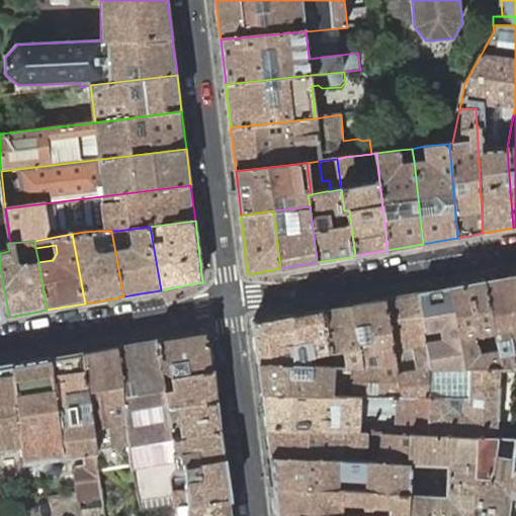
[(0,318),(9,317),(0,267),(0,318)]
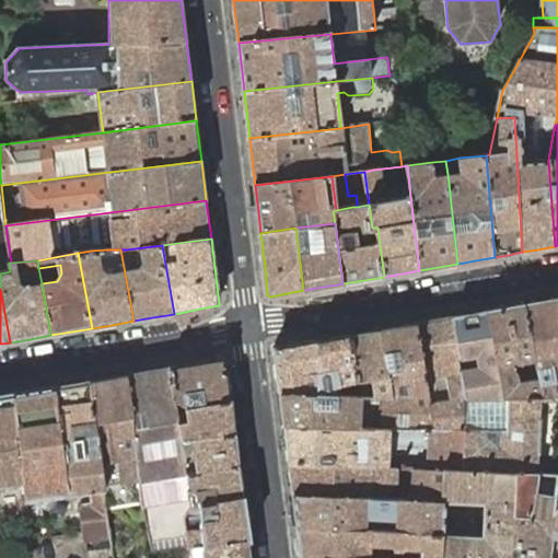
[(544,399),(557,399),(557,298),(543,301),(525,304),(544,399)]
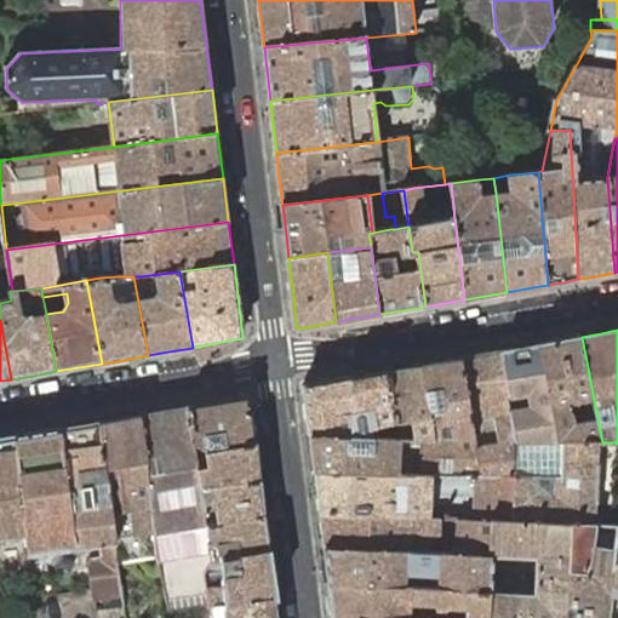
[(558,441),(565,441),(600,442),(602,442),(582,337),(560,341),(539,345),(558,441)]
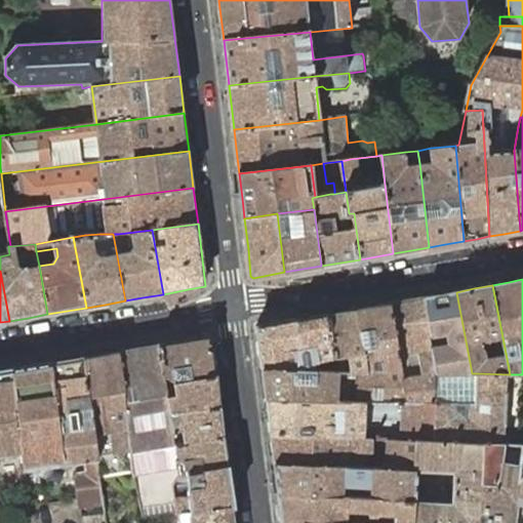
[(439,294),(425,297),(437,379),(472,373),(456,292),(439,294)]
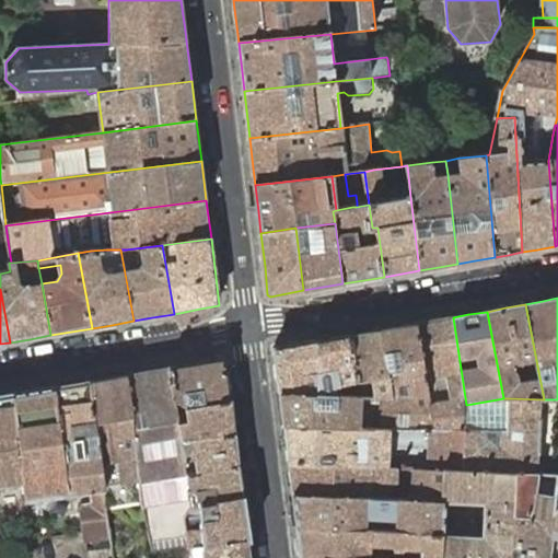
[(430,398),(437,430),(466,432),(469,432),(453,317),(434,321),(417,324),(430,398)]
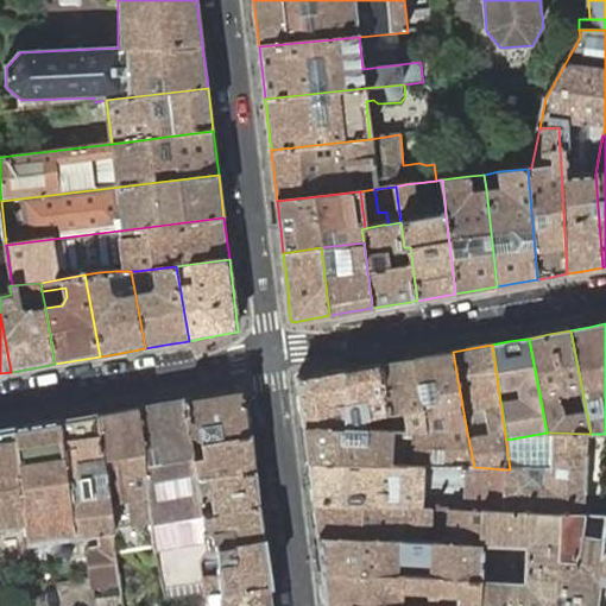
[(427,431),(467,433),(453,352),(433,354),(414,358),(427,431)]
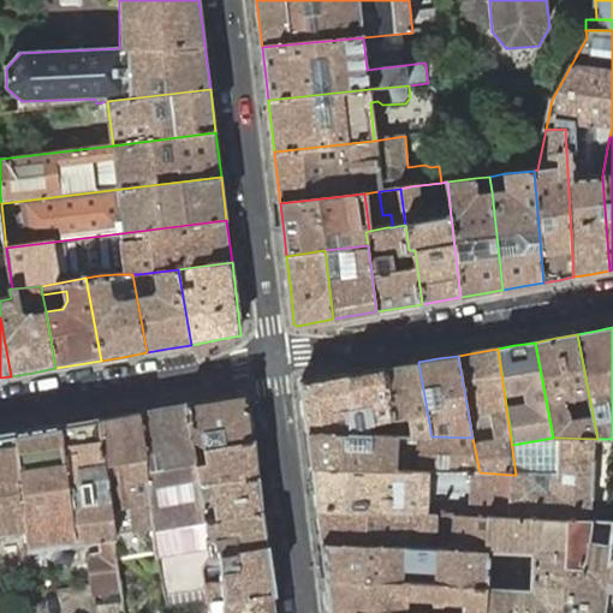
[(393,420),(396,436),(432,436),(418,362),(400,365),(384,369),(393,420)]
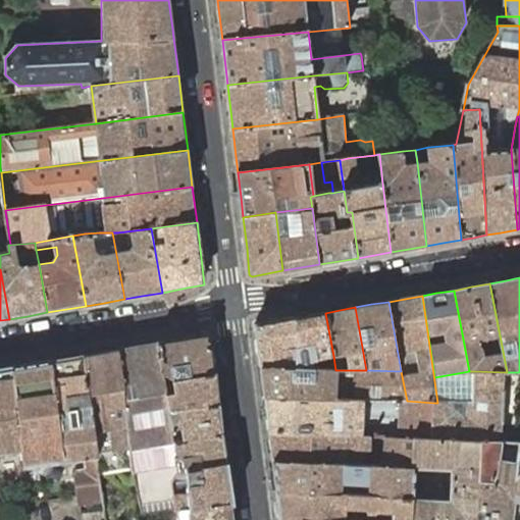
[(298,318),(297,367),(328,369),(328,370),(335,370),(333,356),(325,313),(311,315),(298,318)]
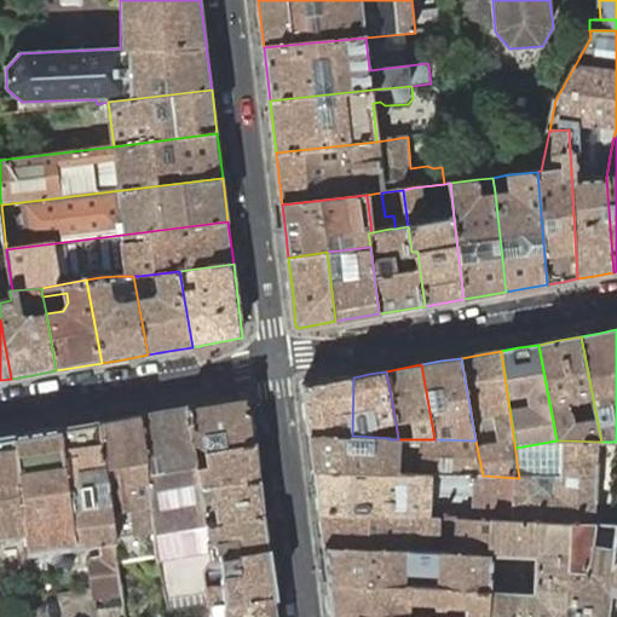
[(304,386),(310,434),(352,436),(353,378),(323,382),(304,386)]
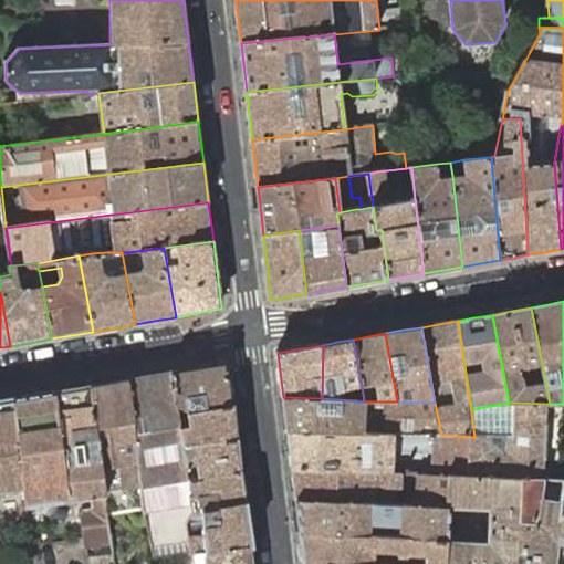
[(190,368),(173,372),(179,415),(187,414),(233,406),(229,363),(227,362),(190,368)]
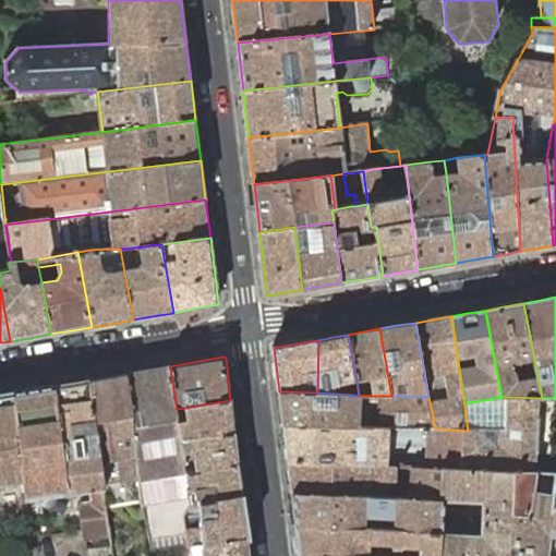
[(146,371),(128,373),(133,415),(132,414),(141,480),(144,498),(144,499),(145,504),(149,530),(153,550),(189,543),(185,524),(184,517),(191,507),(191,504),(189,492),(190,492),(188,472),(185,466),(185,459),(182,440),(179,422),(177,409),(170,366),(146,371)]
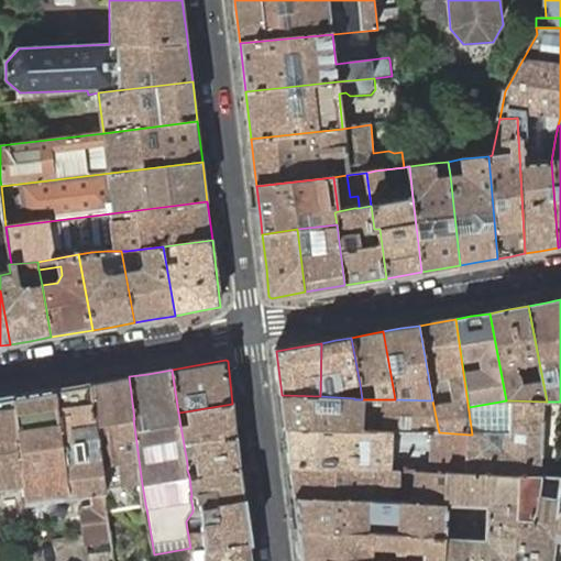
[(110,380),(91,384),(100,457),(101,457),(102,466),(106,488),(107,493),(109,514),(146,508),(145,504),(145,503),(142,484),(133,418),(134,419),(129,376),(110,380)]
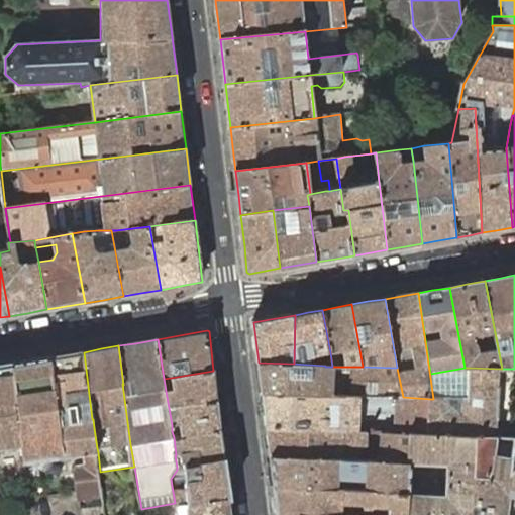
[(0,487),(30,483),(29,478),(27,464),(40,461),(40,462),(40,464),(40,465),(41,466),(42,466),(43,467),(44,468),(45,468),(46,468),(47,467),(48,467),(49,466),(50,465),(52,462),(52,461),(50,460),(50,459),(63,457),(86,454),(88,470),(78,472),(81,493),(83,500),(104,497),(100,472),(98,452),(97,448),(94,428),(93,419),(92,419),(84,352),(64,355),(49,358),(34,362),(14,365),(0,367),(0,487)]
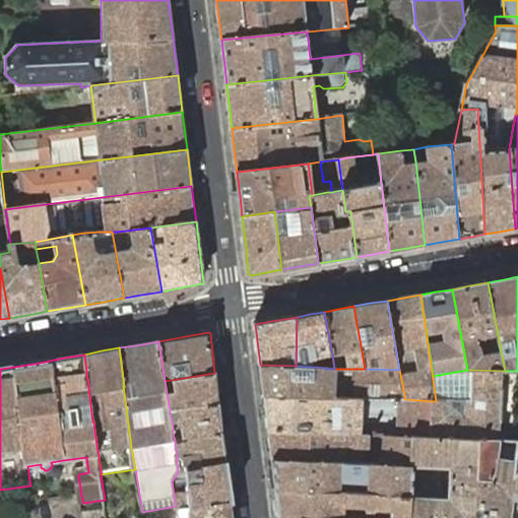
[(262,385),(264,394),(364,400),(405,399),(399,370),(365,369),(334,369),(327,369),(327,368),(296,366),(260,365),(262,385)]
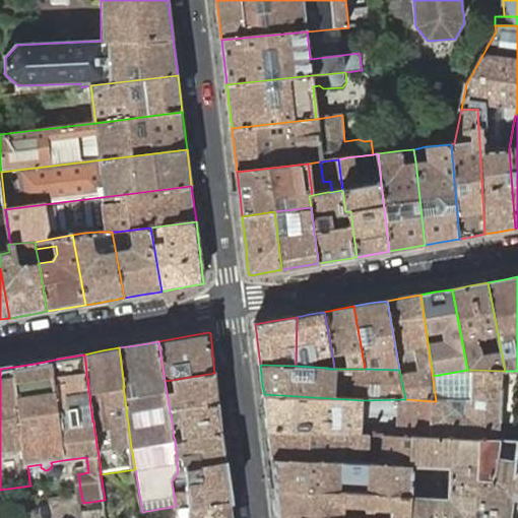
[(433,401),(431,438),(500,440),(503,371),(473,370),(471,400),(464,401),(463,417),(447,416),(448,400),(436,401),(433,401)]
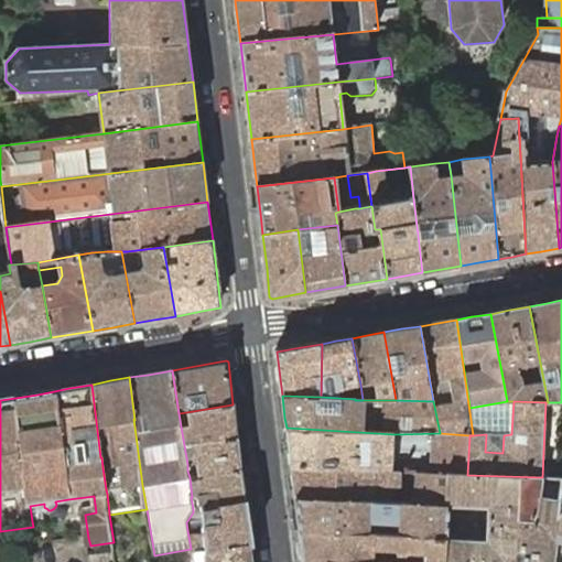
[(237,436),(233,404),(186,412),(188,427),(181,427),(184,445),(237,436)]
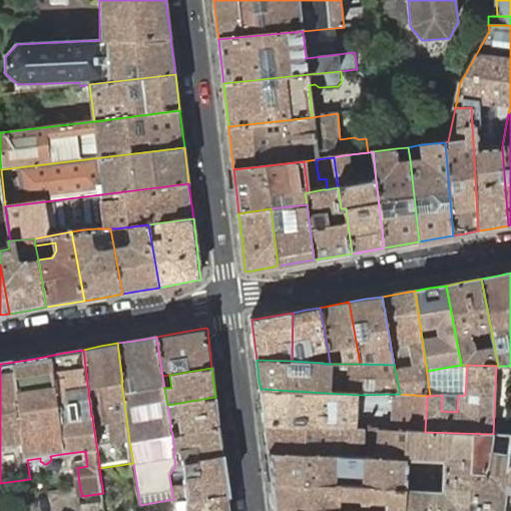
[(264,412),(265,424),(358,429),(364,429),(378,430),(388,430),(407,431),(425,432),(427,396),(400,394),(359,395),(261,389),(264,412)]
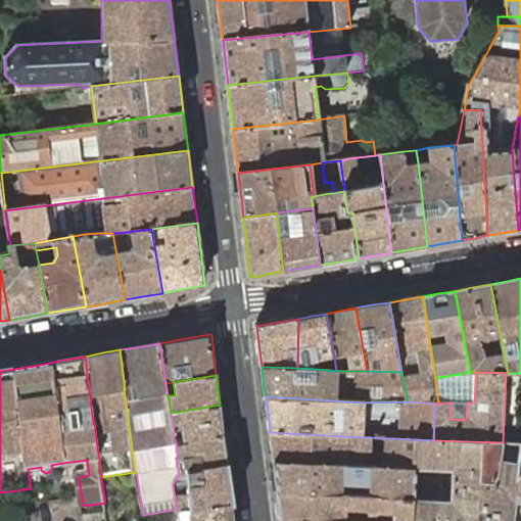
[(220,405),(171,413),(174,430),(183,428),(185,434),(174,436),(176,442),(185,440),(223,434),(220,405)]
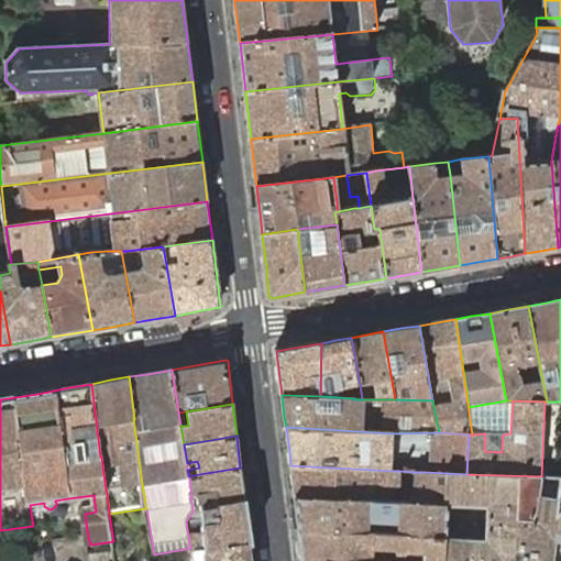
[(294,485),(295,498),(374,502),(384,502),(386,485),(398,487),(404,486),(404,479),(399,479),(399,471),(393,471),(290,465),(294,485)]
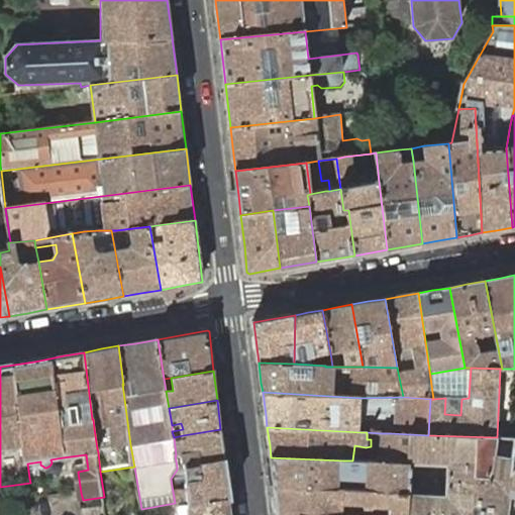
[(183,435),(174,437),(176,455),(175,455),(177,467),(185,466),(225,459),(220,429),(183,435)]
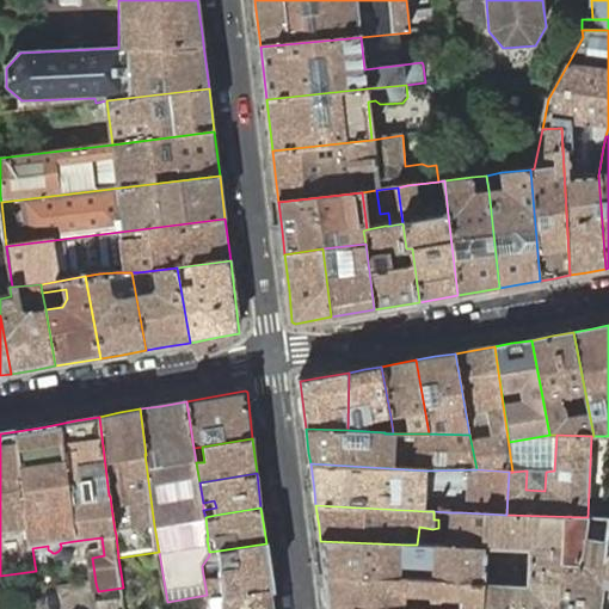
[(448,547),(484,549),(484,547),(485,514),(462,512),(450,512),(448,547)]
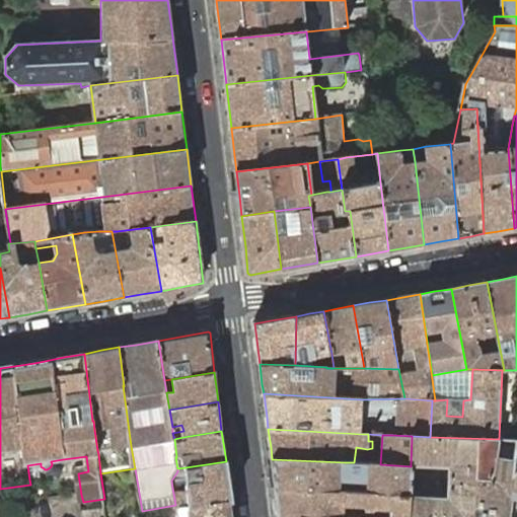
[(412,436),(411,464),(450,466),(448,499),(410,497),(409,516),(516,516),(516,441),(513,441),(501,440),(499,439),(430,437),(412,436)]
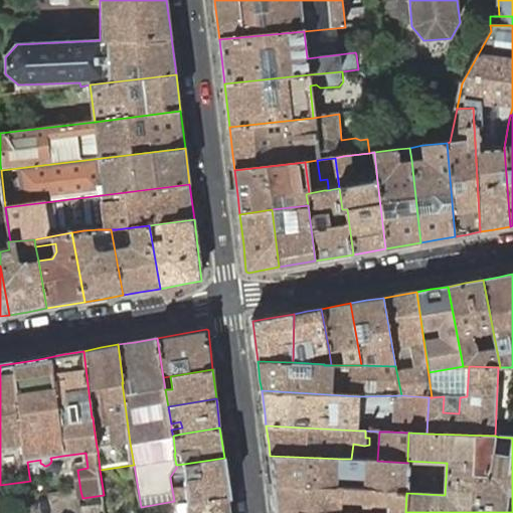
[(27,462),(29,476),(77,470),(88,468),(86,453),(62,456),(50,458),(50,459),(51,460),(51,461),(50,463),(49,464),(48,465),(47,465),(46,466),(45,466),(44,466),(43,465),(42,464),(41,464),(40,463),(40,462),(40,461),(40,460),(27,462)]
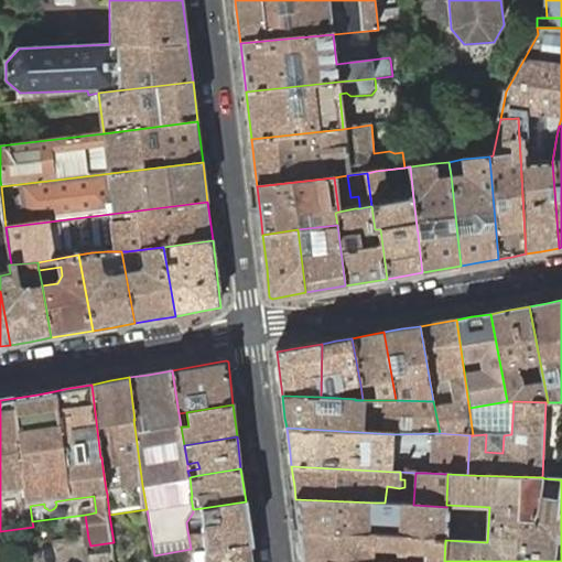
[(299,520),(300,531),(370,535),(376,535),(398,536),(427,538),(445,539),(446,507),(413,505),(385,503),(375,503),(295,499),(299,520)]
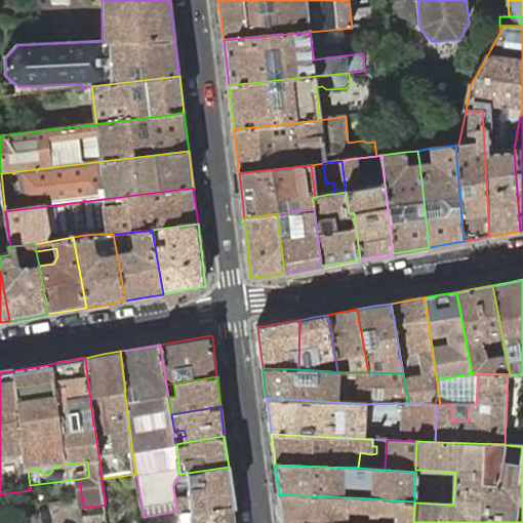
[(174,493),(177,511),(180,516),(193,514),(234,507),(229,467),(188,473),(179,474),(179,477),(173,486),(174,493)]
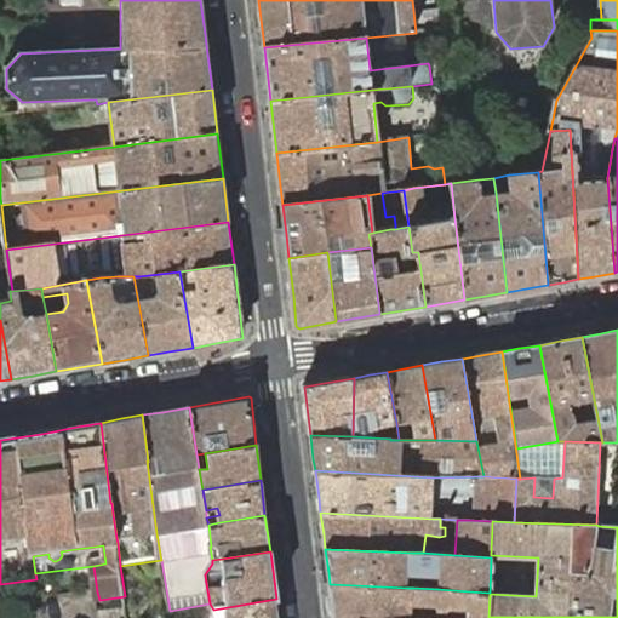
[(333,608),(335,617),(438,617),(438,612),(447,612),(447,610),(468,611),(468,617),(488,617),(490,594),(490,593),(469,591),(438,589),(413,588),(407,588),(330,584),(333,608)]
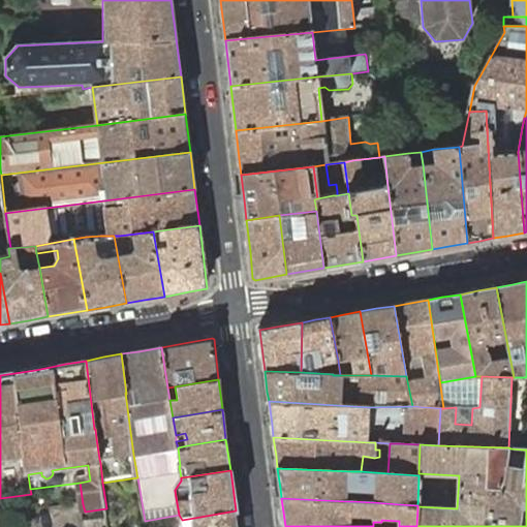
[(194,518),(182,520),(183,526),(237,526),(236,510),(194,518)]
